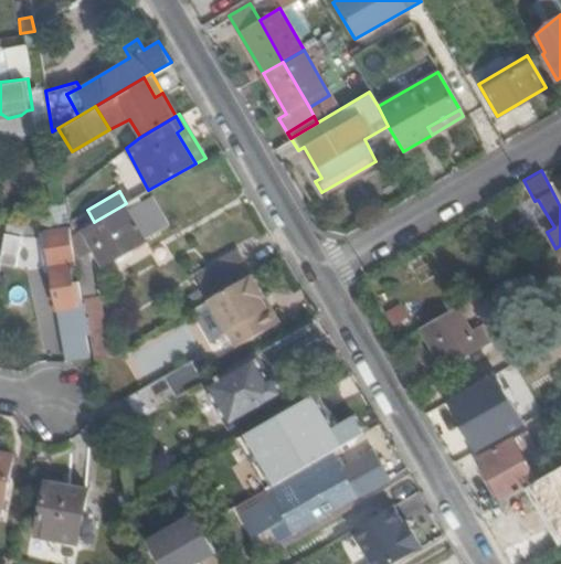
[(147,229),(130,201),(126,203),(123,205),(140,233),(147,229)]
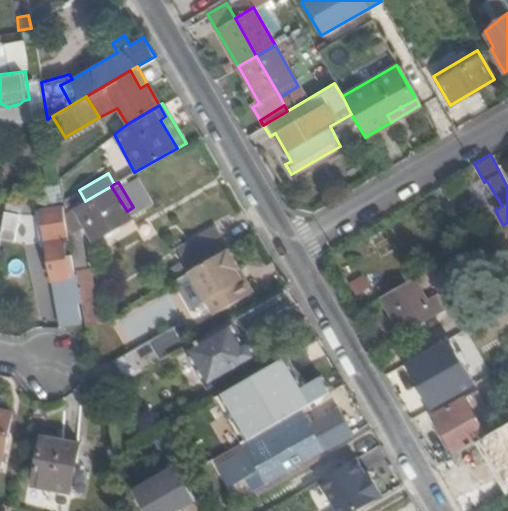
[(85,201),(74,207),(79,217),(93,239),(130,218),(127,211),(111,186),(85,201)]
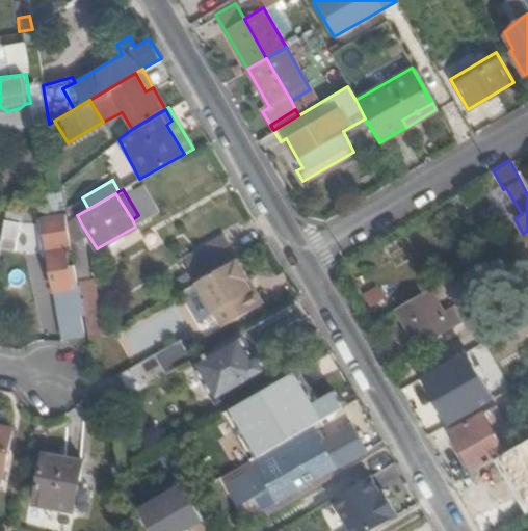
[(1,220),(17,226),(21,208),(4,207),(1,220)]
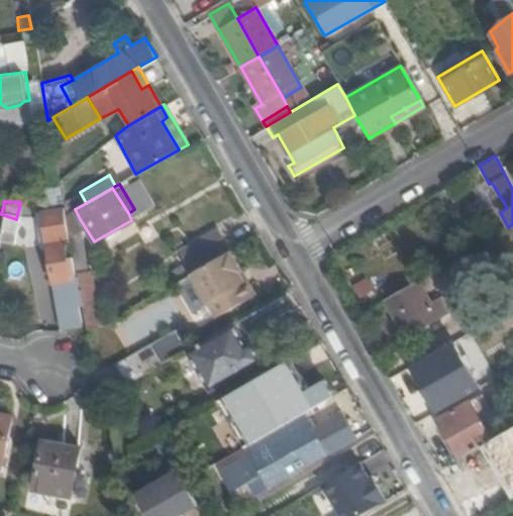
[(40,211),(59,327),(80,324),(72,280),(73,273),(70,253),(67,252),(63,231),(65,228),(61,207),(40,211)]
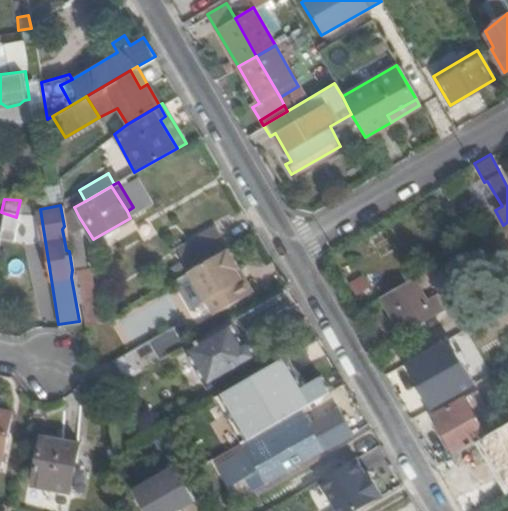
[(74,207),(64,213),(74,269),(85,267),(77,219),(79,217),(74,207)]
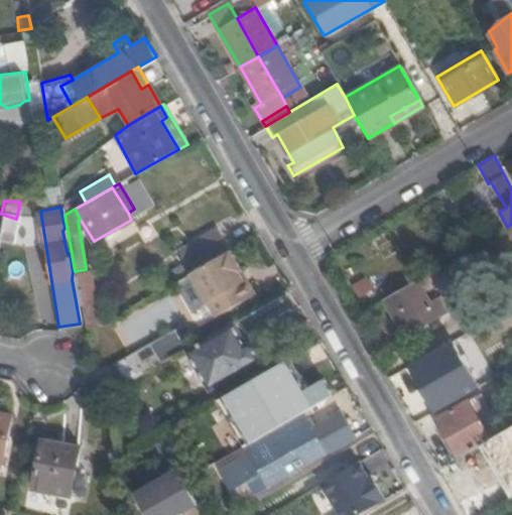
[(16,219),(1,214),(0,219),(0,242),(11,245),(16,219)]
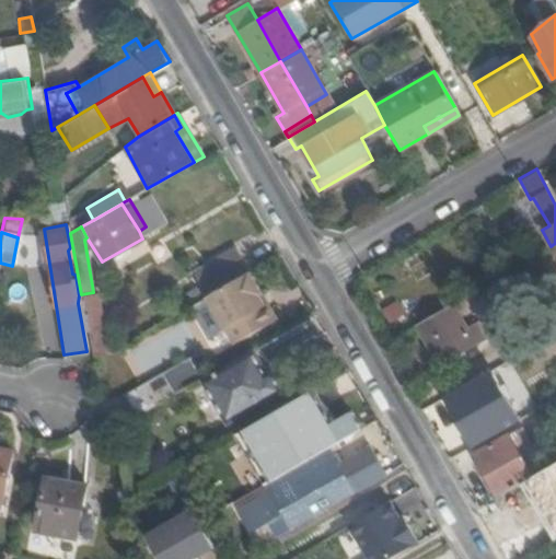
[(205,293),(247,269),(233,245),(200,265),(203,268),(194,274),(199,284),(205,293)]
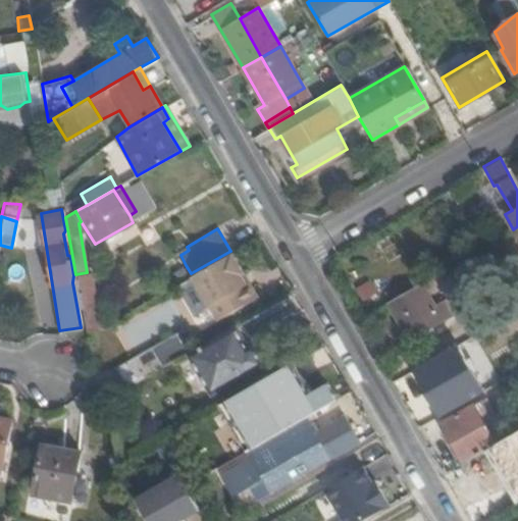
[(243,272),(230,251),(191,273),(217,320),(257,297),(243,272)]
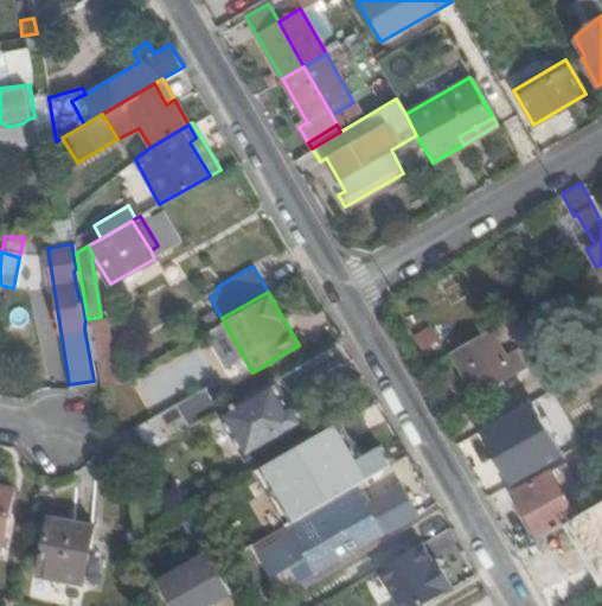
[(203,316),(209,326),(222,318),(216,308),(203,316)]
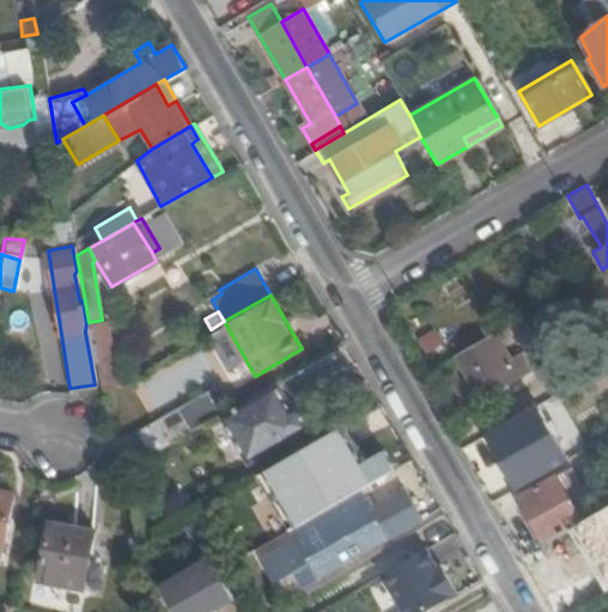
[(289,317),(285,320),(302,349),(305,346),(289,317)]
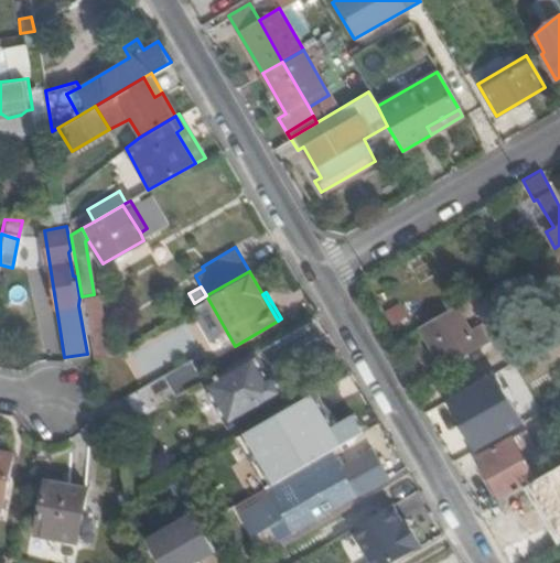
[(94,294),(82,296),(93,358),(108,357),(97,293),(94,294)]
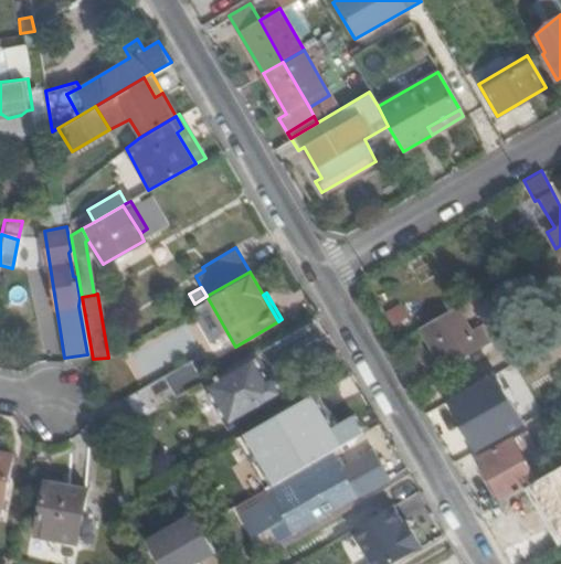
[(455,306),(420,326),(443,366),(488,341),(479,325),(468,330),(455,306)]
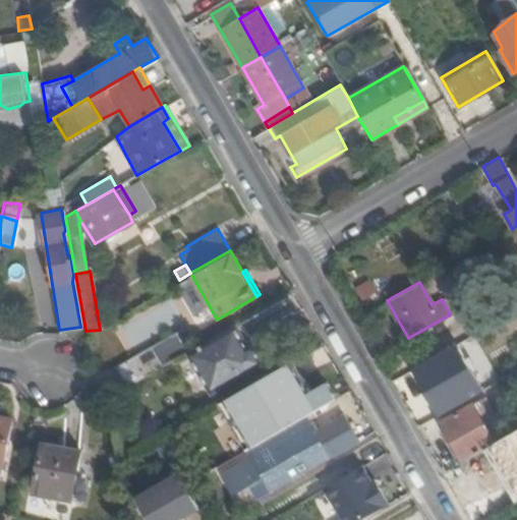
[(245,346),(233,325),(187,350),(184,352),(209,393),(262,361),(250,343),(245,346)]
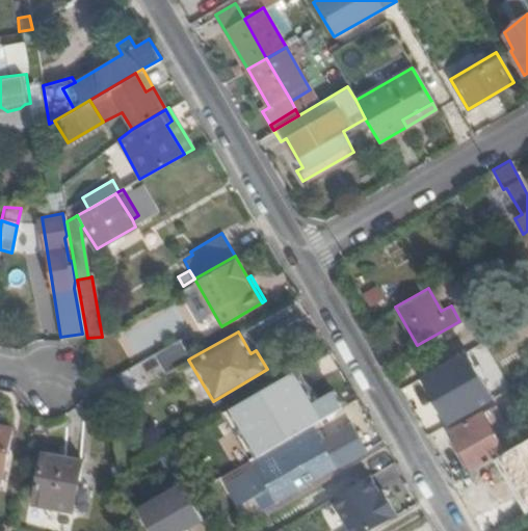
[(119,374),(129,394),(164,373),(188,360),(191,357),(181,339),(154,354),(119,374)]
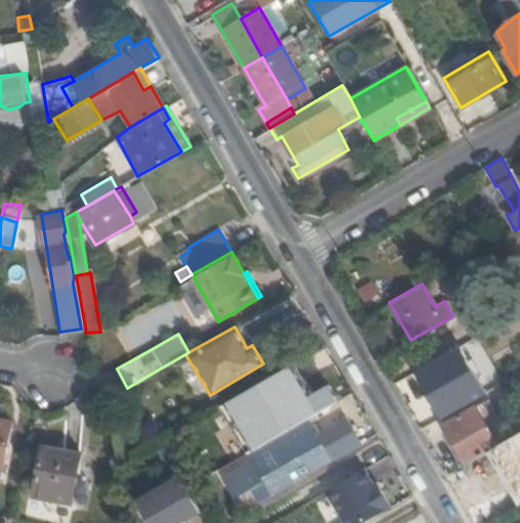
[(457,350),(415,375),(440,419),(483,394),(457,350)]
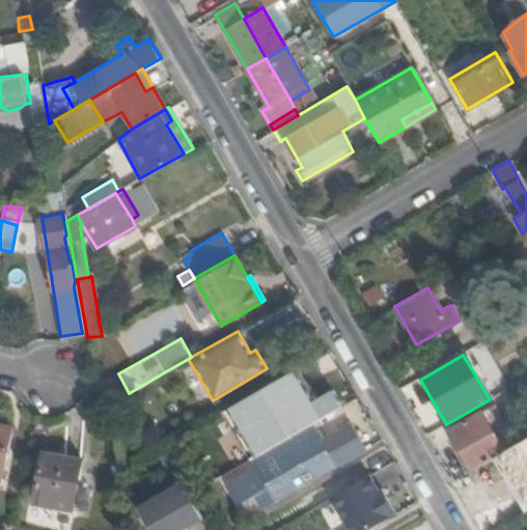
[(290,371),(223,410),(232,426),(243,420),(254,440),(296,415),(280,388),(294,380),(290,371)]
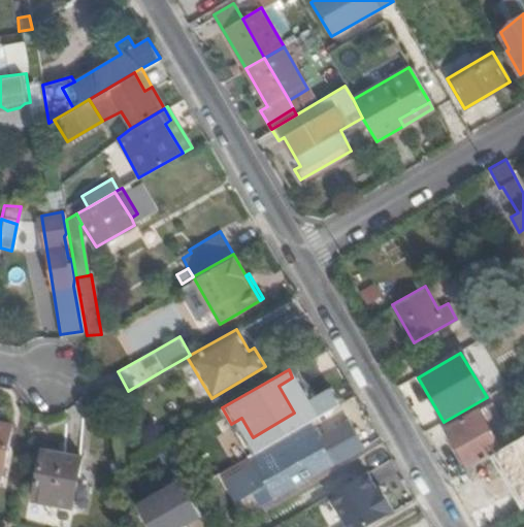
[(446,427),(467,467),(501,448),(480,408),(446,427)]
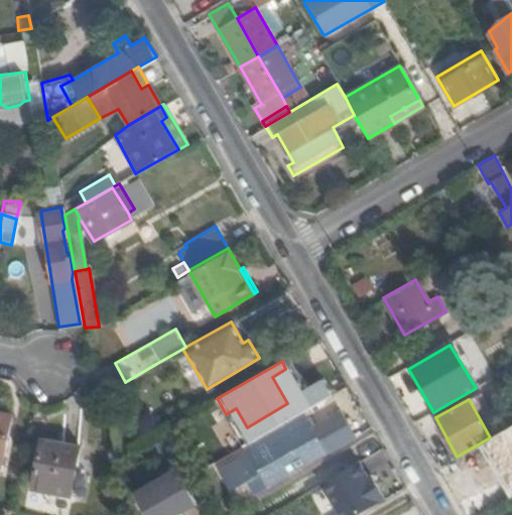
[(268,484),(353,435),(338,410),(224,476),(230,486),(258,469),(268,484)]
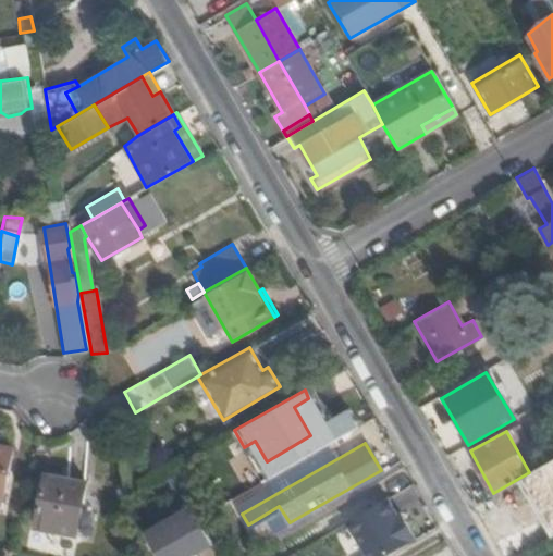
[(0,497),(1,497),(12,447),(0,445),(0,497)]
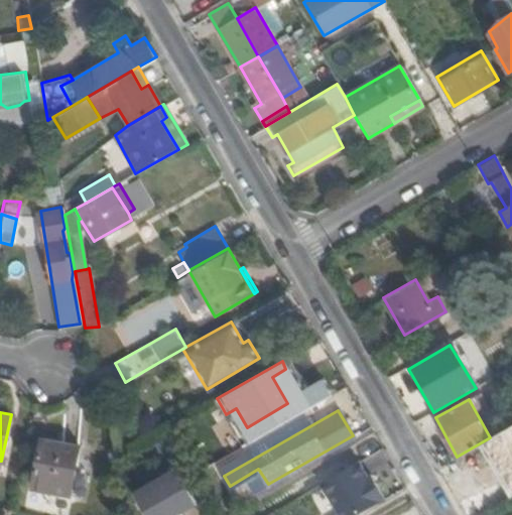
[(79,446),(41,439),(33,488),(70,495),(79,446)]
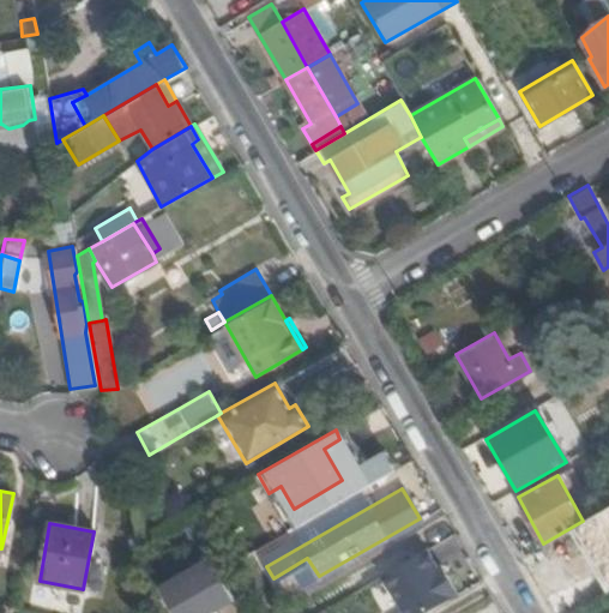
[(424,551),(380,577),(401,612),(422,612),(456,594),(439,565),(435,568),(424,551)]
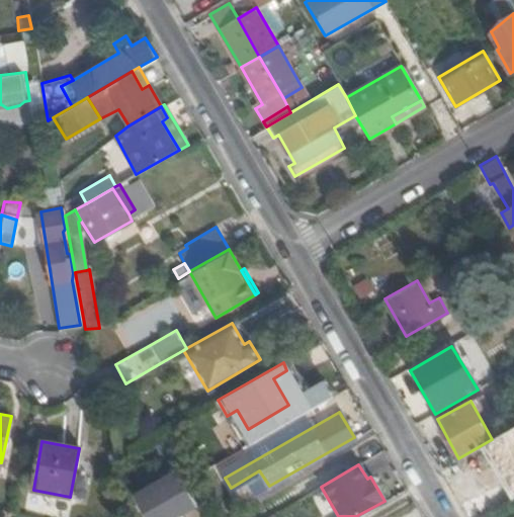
[(147,516),(176,516),(197,505),(177,470),(135,496),(147,516)]
